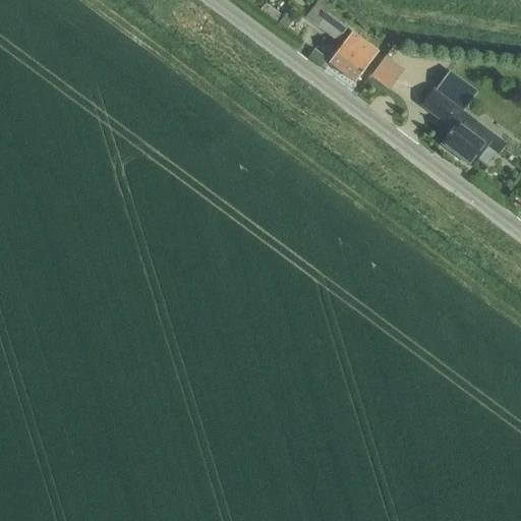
[(261,11),(259,12),(278,26),(284,18),(266,4),(261,11)]
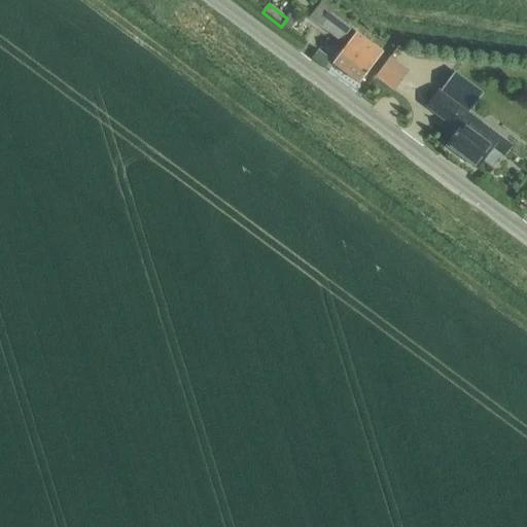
[(310,22),(338,41),(343,41),(351,30),(321,6),(310,22)]
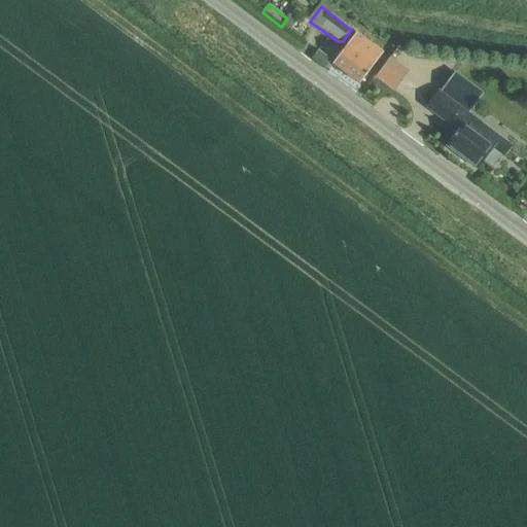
[(356,33),(332,65),(359,84),(383,53),(356,33)]
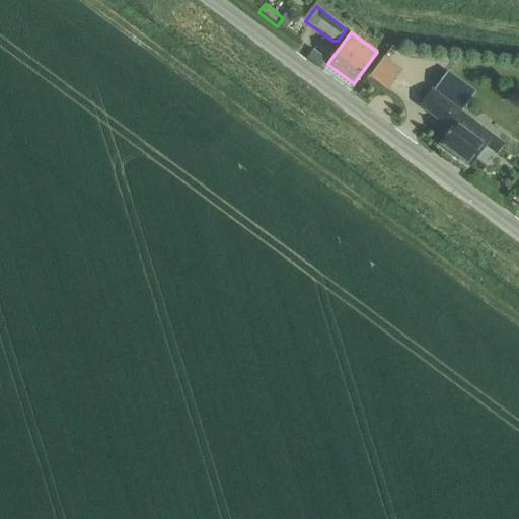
[(312,51),(309,56),(321,65),(325,60),(312,51)]
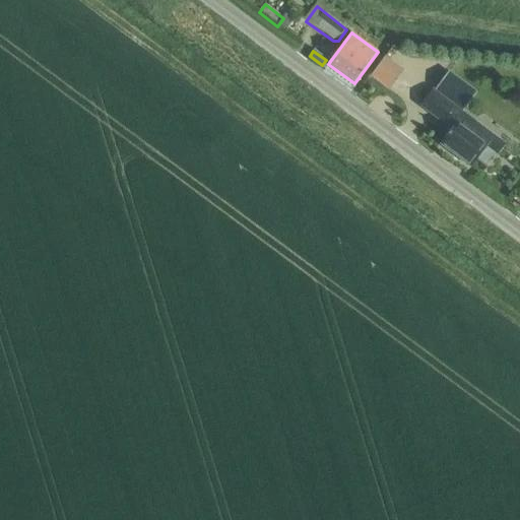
[(371,78),(389,91),(403,71),(385,58),(371,78)]
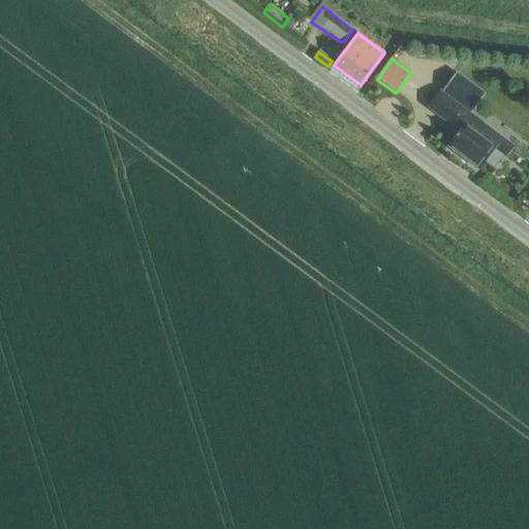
[(457,73),(441,93),(455,102),(470,114),(476,105),(485,94),(457,73)]
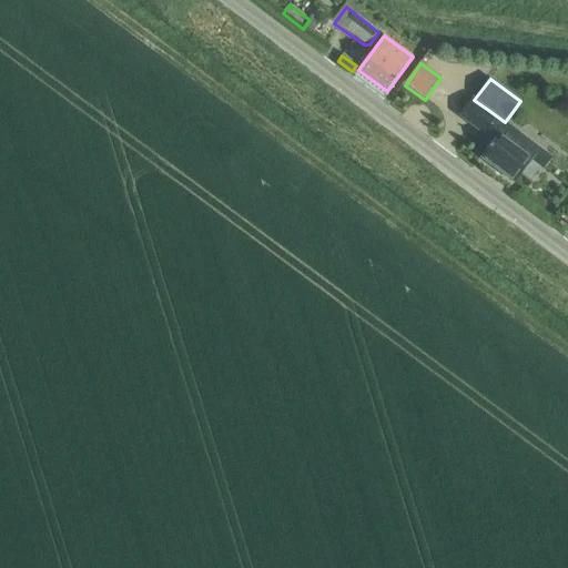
[(515,183),(531,160),(543,168),(550,156),(505,122),(488,110),(474,100),(472,99),(459,115),(493,141),(480,158),(515,183)]
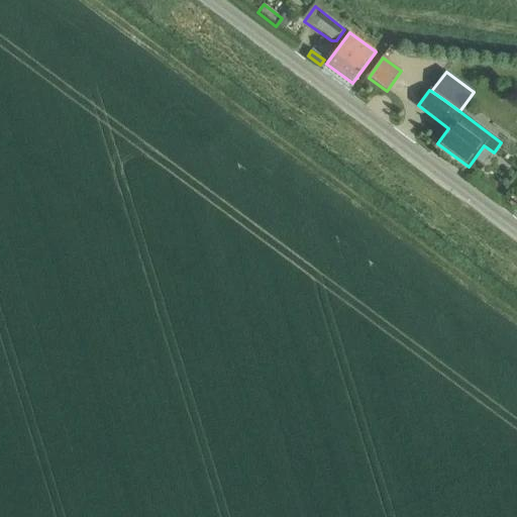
All buildings are outlined.
